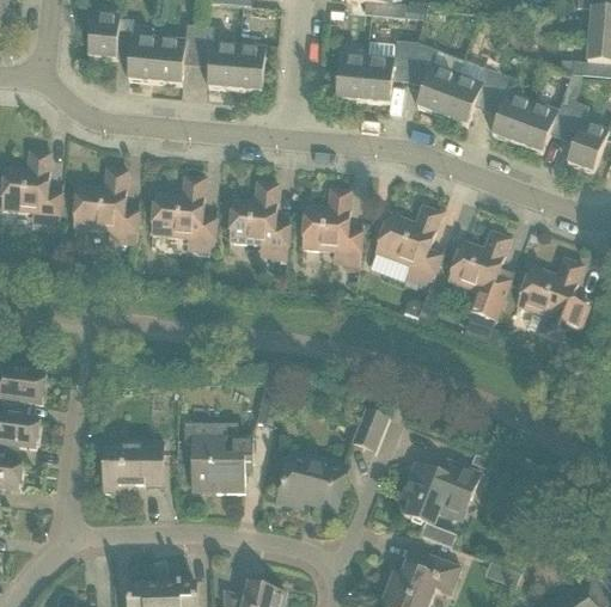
[(395,4),(393,18),(403,19),(404,7),(404,5),(395,4)]
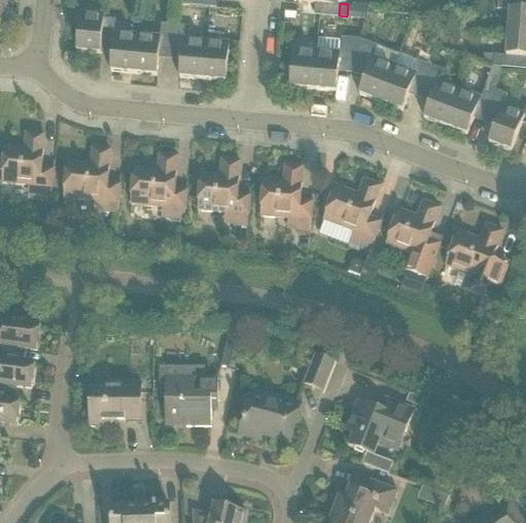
[(525,8),(506,7),(505,30),(525,31),(525,8)]
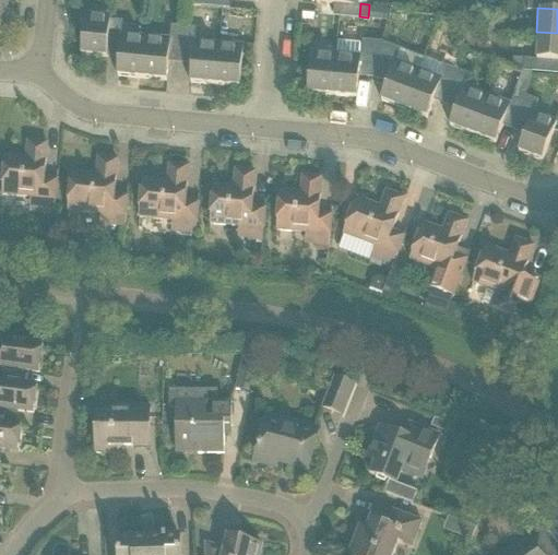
[(109,16),(109,13),(84,10),(80,51),(105,54),(108,26),(109,16)]
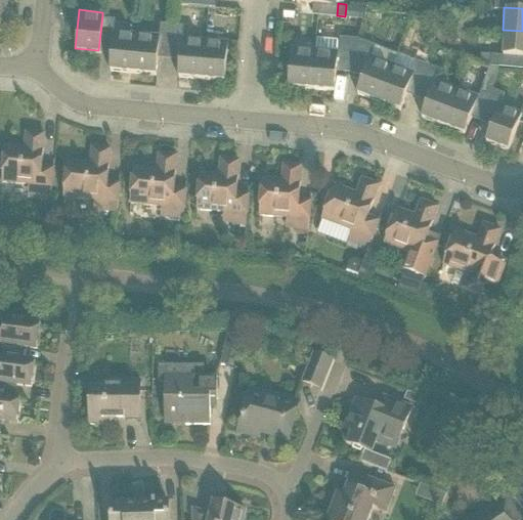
[(113,26),(114,16),(102,15),(101,25),(113,26)]
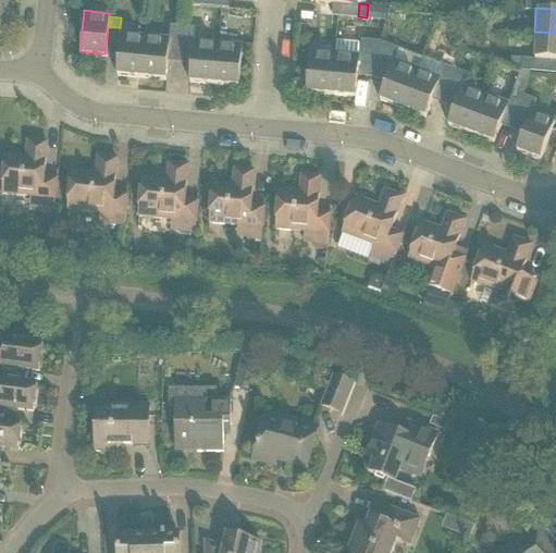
[(181,31),(182,23),(170,22),(169,29),(181,31)]
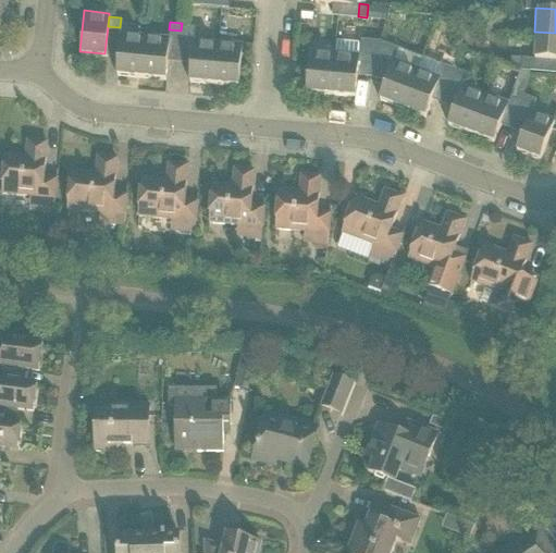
[(193,32),(194,24),(182,23),(181,31),(193,32)]
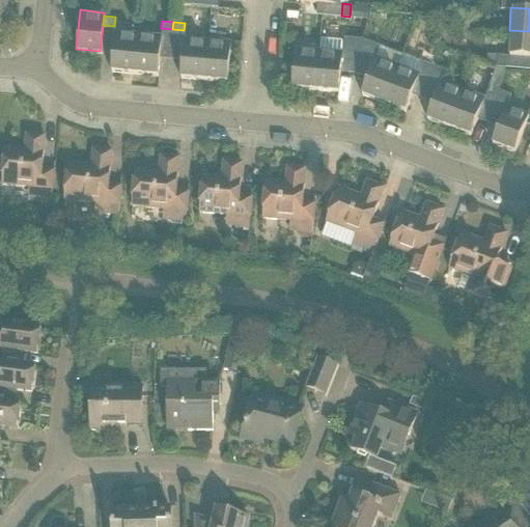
[(134,71),(137,31),(114,29),(112,49),(110,68),(134,71)]
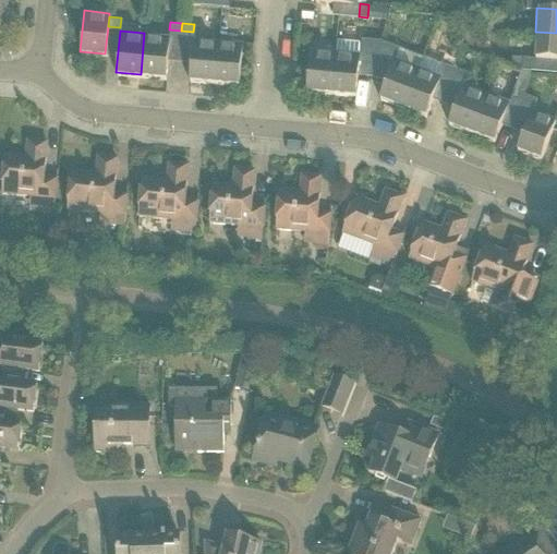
[(556,33),(535,32),(533,56),(556,58),(556,33)]
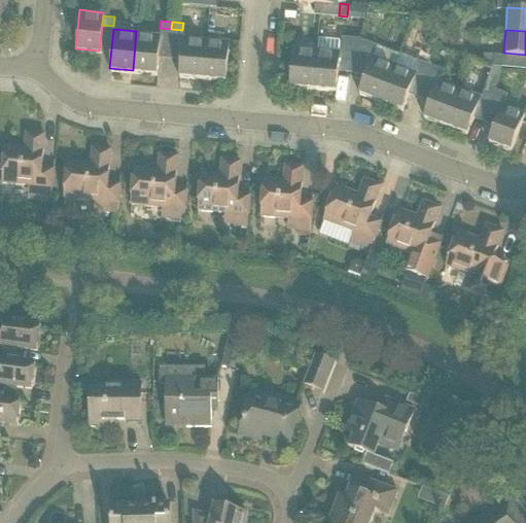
[(155,72),(160,33),(136,31),(133,70),(155,72)]
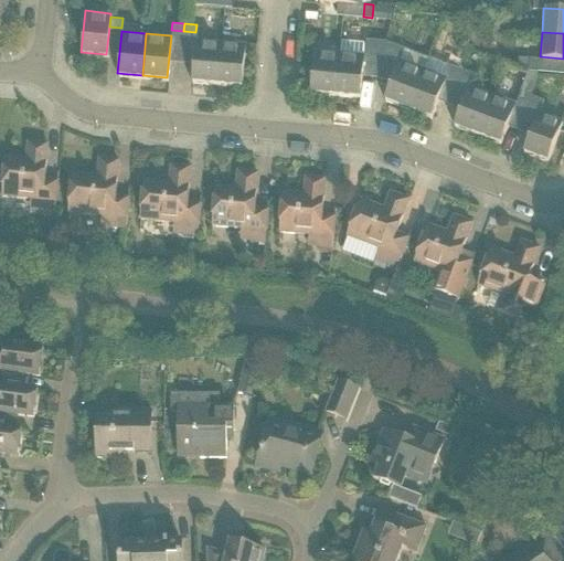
[(363,54),(362,63),(379,64),(385,40),(364,38),(364,40),(363,54)]
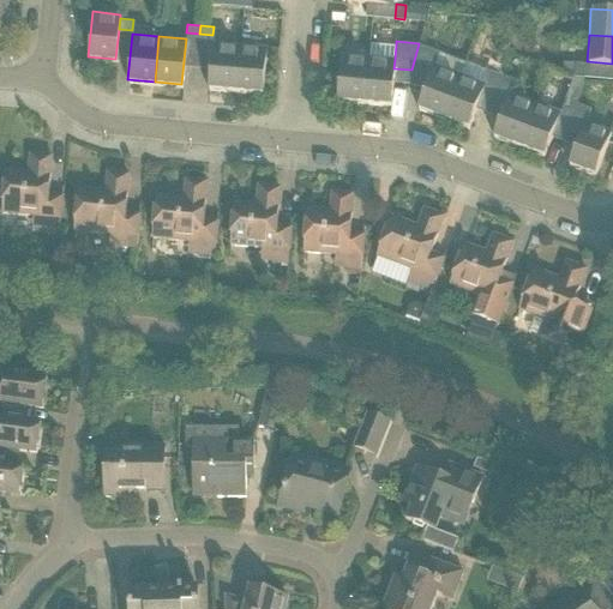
[(234,90),(239,44),(211,42),(208,88),(234,90)]
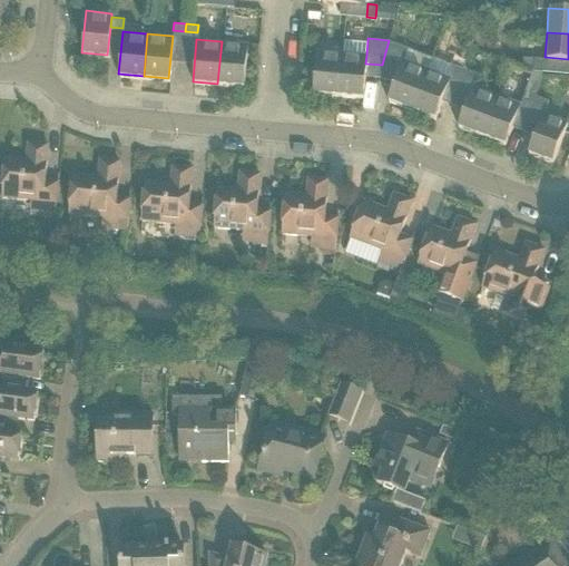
[(389,40),(382,65),(399,70),(402,60),(406,47),(389,40)]
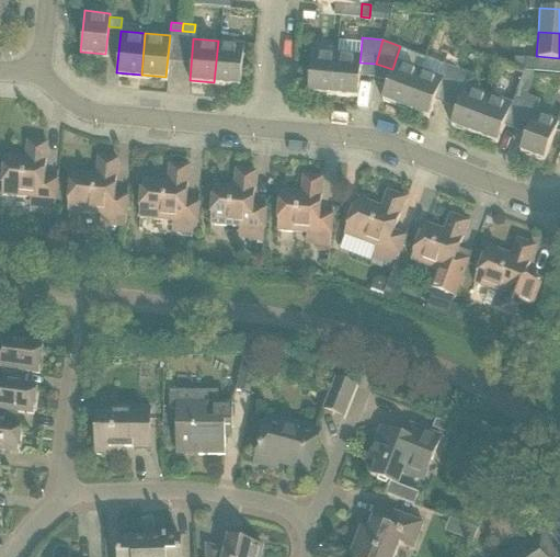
[(242,53),(243,43),(218,41),(214,82),(239,84),(242,53)]
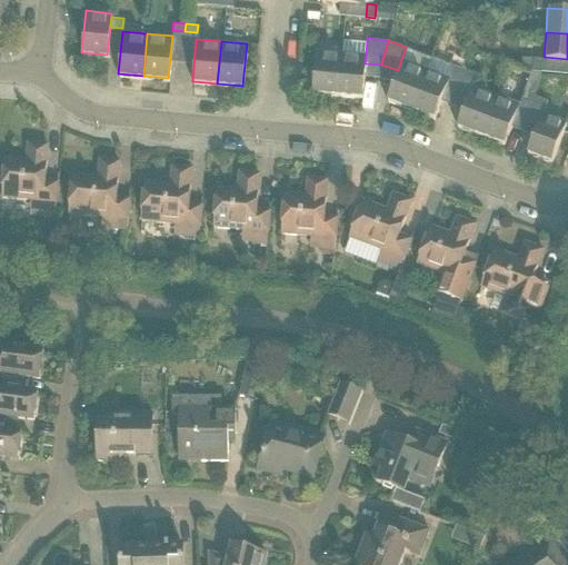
[(257,53),(258,43),(247,42),(247,43),(246,53),(257,53)]
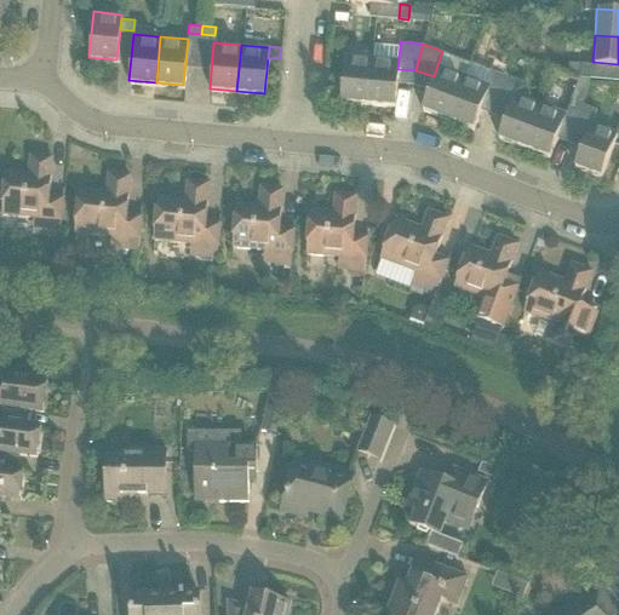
[(367,102),(371,57),(344,53),(339,99),(367,102)]
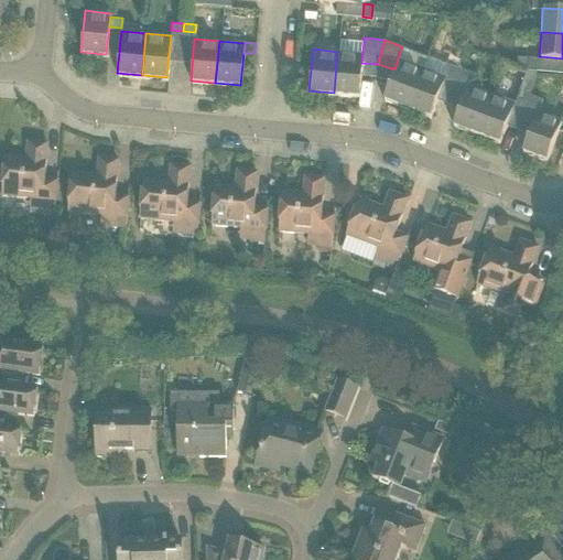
[(358,95),(363,54),(337,52),(334,93),(358,95)]
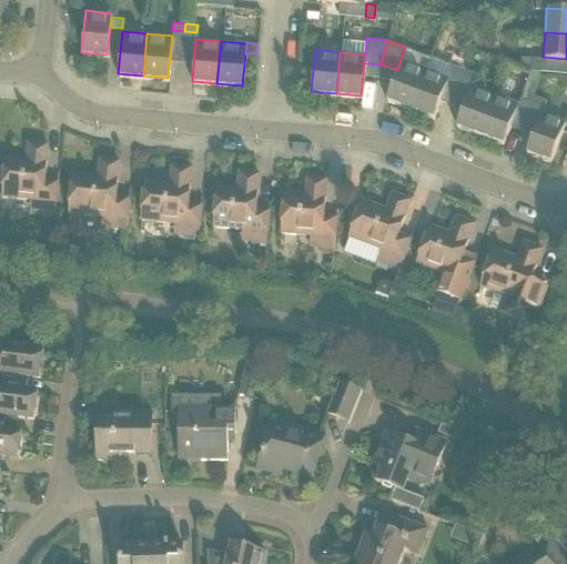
[(538,70),(539,57),(529,56),(529,70),(538,70)]
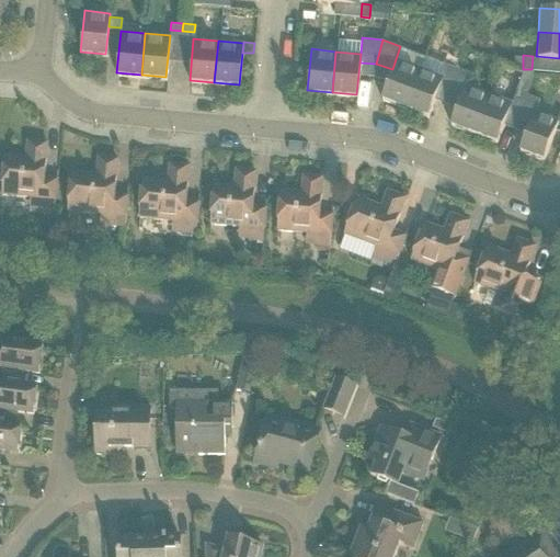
[(404,106),(419,67),(396,59),(392,69),(381,98),(404,106)]
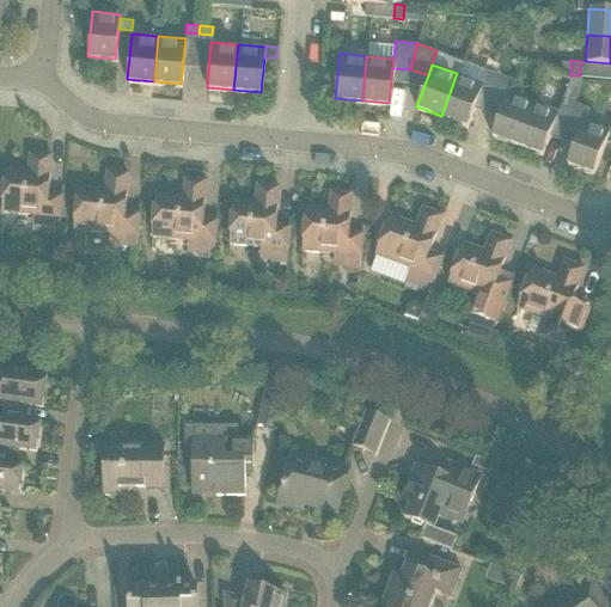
[(482,81),(478,94),(490,99),(496,83),(500,74),(487,69),(482,81)]
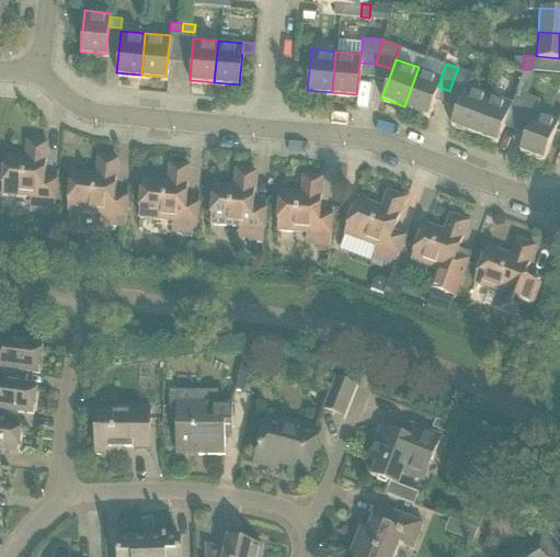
[(435,94),(442,75),(419,67),(404,106),(427,115),(435,94)]
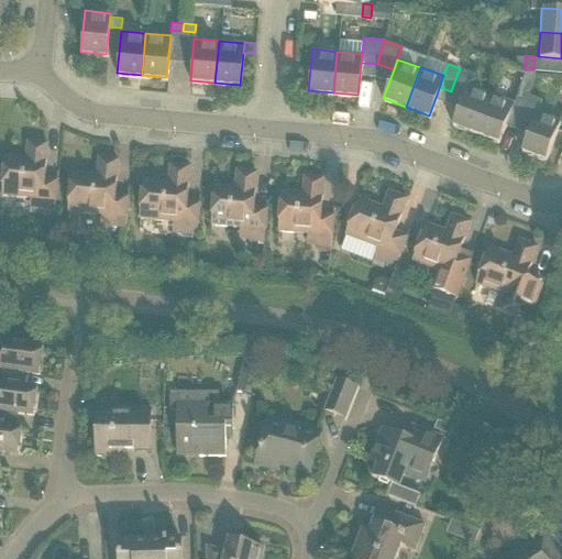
[(456,76),(451,91),(462,95),(466,84),(470,72),(460,68),(456,76)]
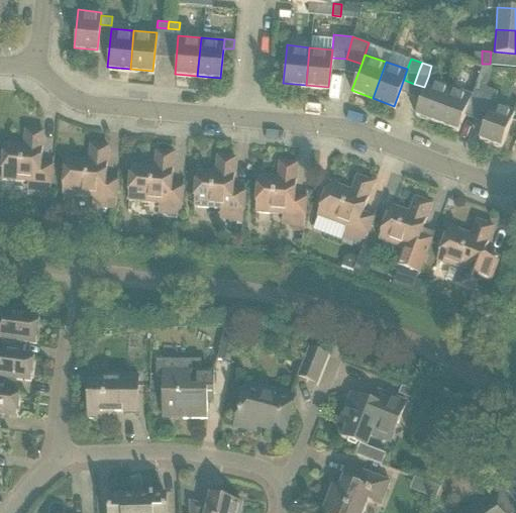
[(482,64),(475,82),(485,85),(490,64),(482,64)]
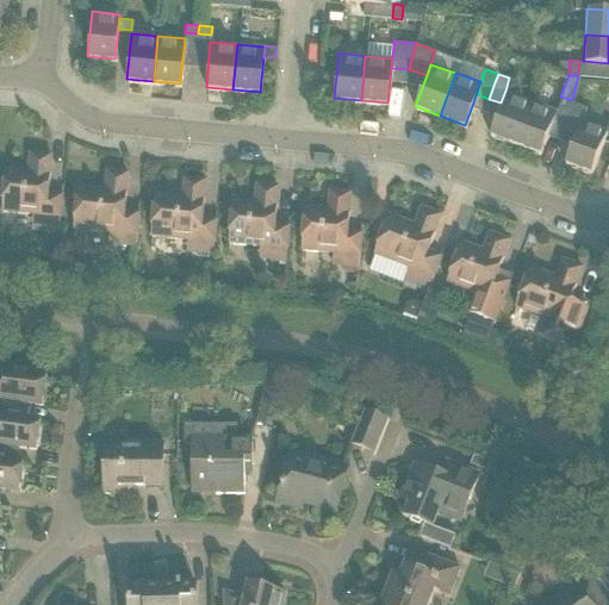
[(515,143),(530,100),(505,91),(498,112),(490,133),(515,143)]
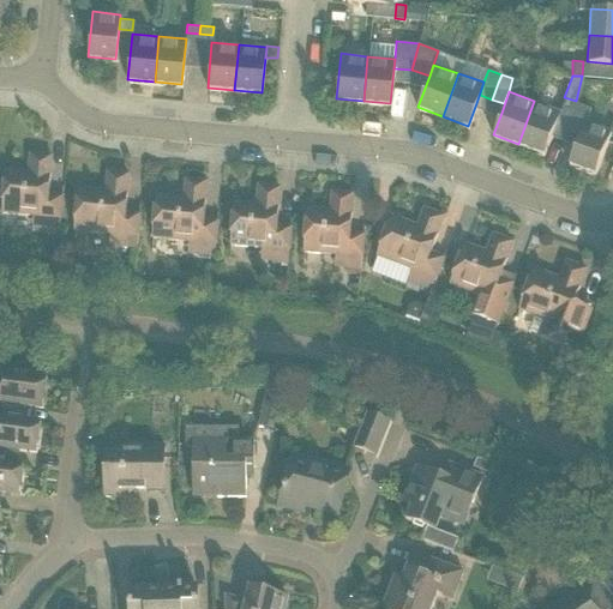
[(559,109),(554,122),(568,127),(574,110),(577,102),(576,101),(564,97),(559,109)]
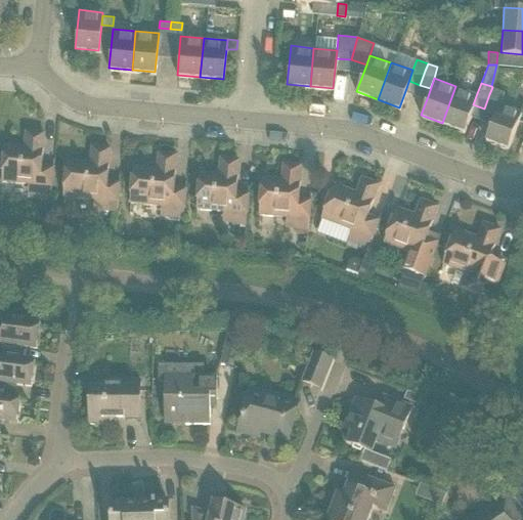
[(471,112),(477,93),(455,86),(442,123),(464,131),(471,112)]
